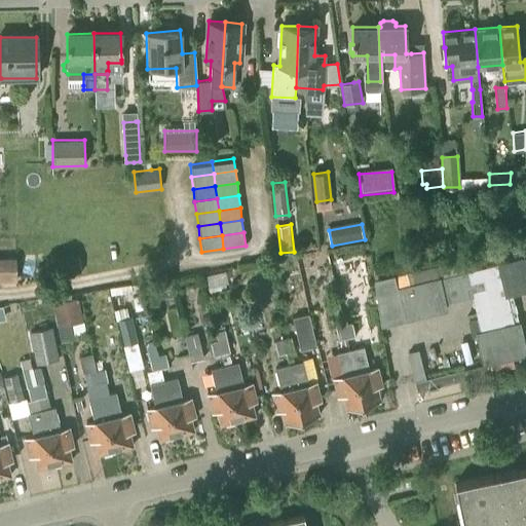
[(16,257),(0,257),(0,282),(16,283),(16,257)]
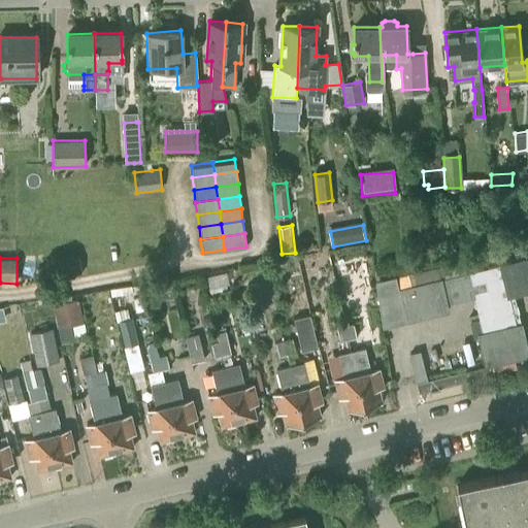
[(527,258),(398,289),(405,320),(448,310),(447,303),(474,296),(481,319),(471,322),(474,336),(479,335),(486,365),(527,354),(514,294),(527,290),(527,258)]
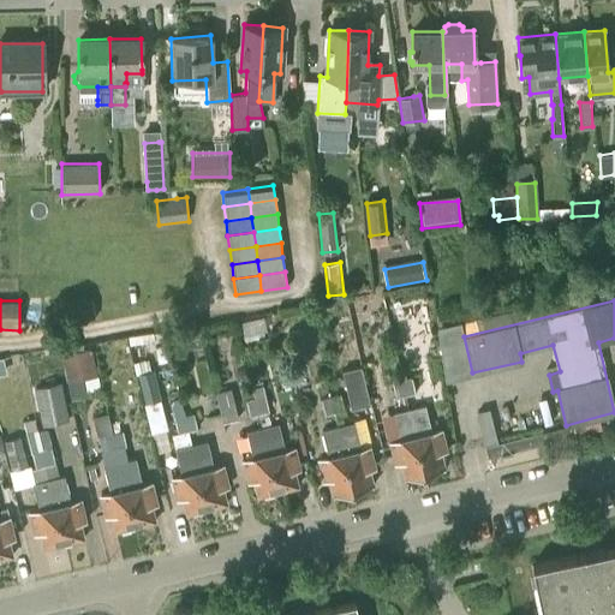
[(61,356),(66,382),(81,378),(95,376),(90,350),(61,356)]
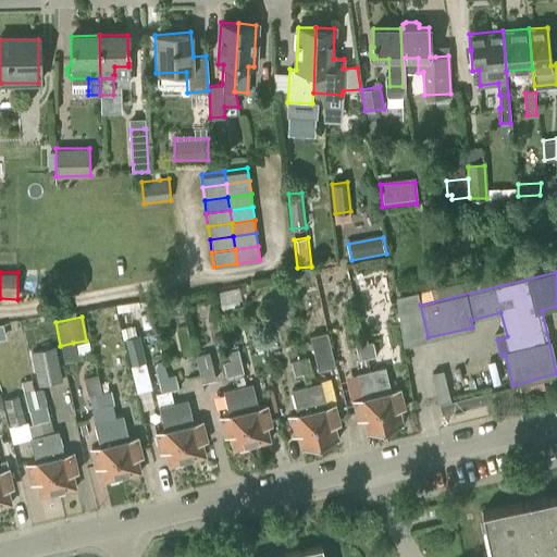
[(15,321),(0,324),(0,337),(20,333),(15,321)]
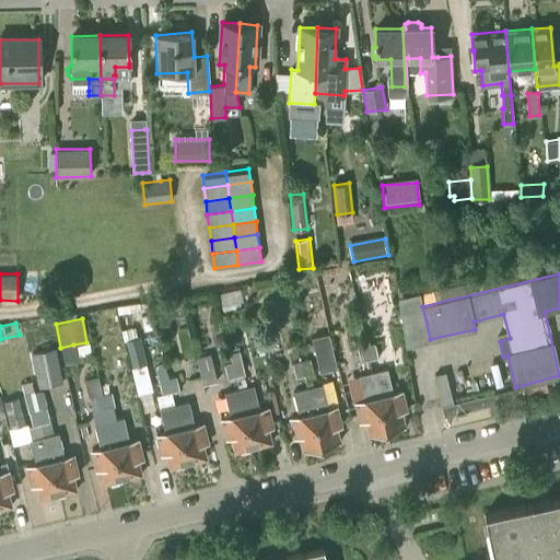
[(327,325),(326,325),(312,328),(313,337),(312,337),(319,372),(337,368),(328,334),(329,334),(327,325)]
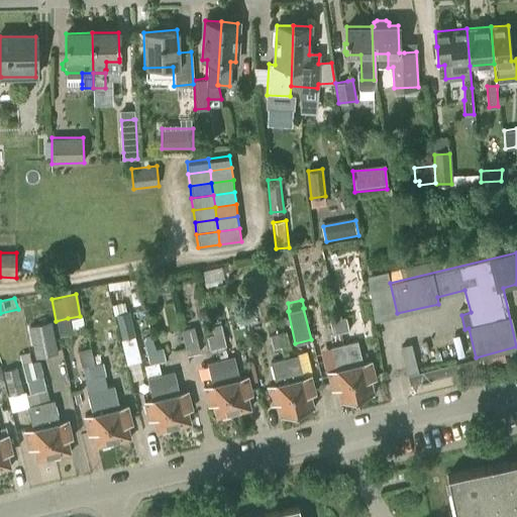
[(129,311),(127,311),(115,314),(122,340),(135,337),(129,311)]
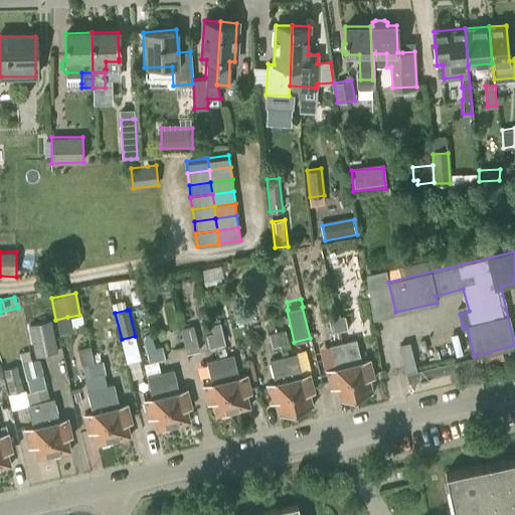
[(345,316),(337,318),(340,331),(347,329),(345,316)]
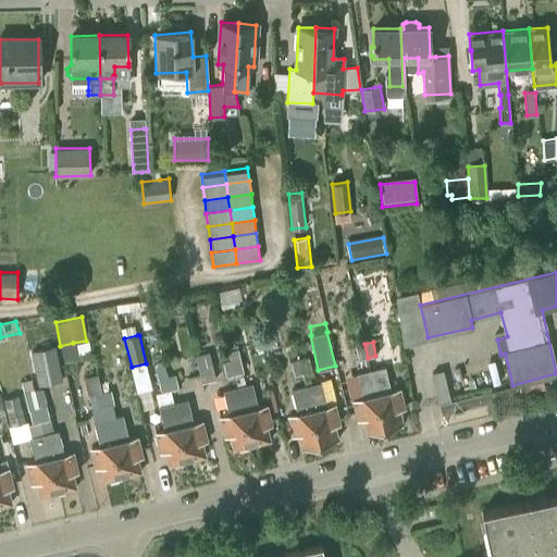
[(368,358),(364,344),(355,346),(358,360),(368,358)]
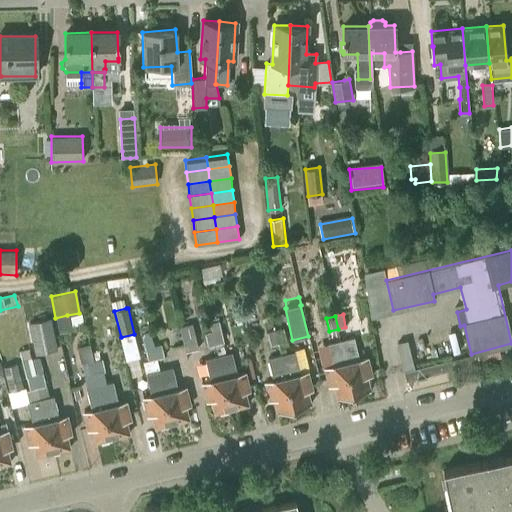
[(51,319),(29,323),(36,354),(57,349),(51,319)]
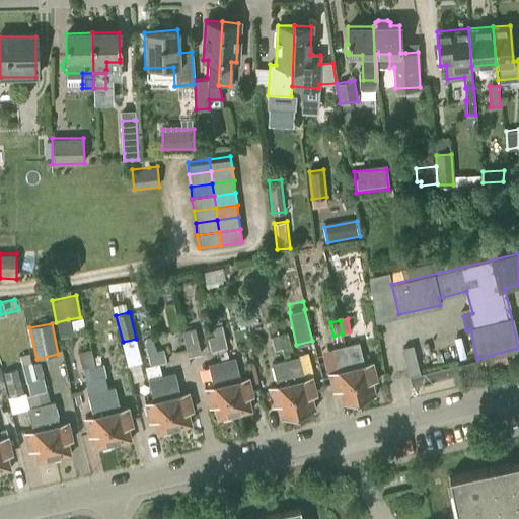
[(182,330),(188,356),(201,354),(195,327),(194,328),(193,324),(181,327),(182,330)]
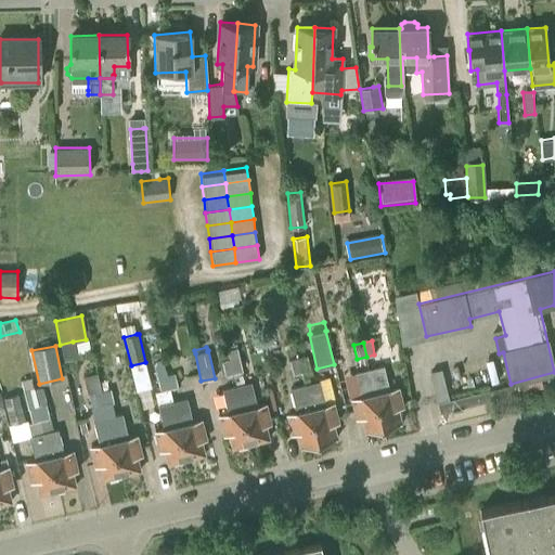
[(242,372),(243,371),(237,348),(229,350),(234,373),(242,372)]
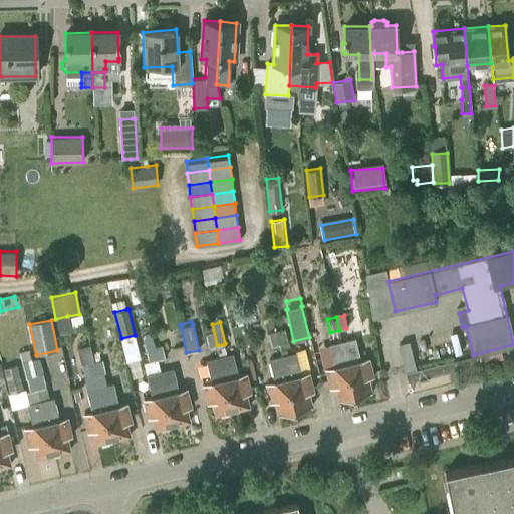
[(217,345),(212,324),(204,326),(206,334),(209,347),(217,345)]
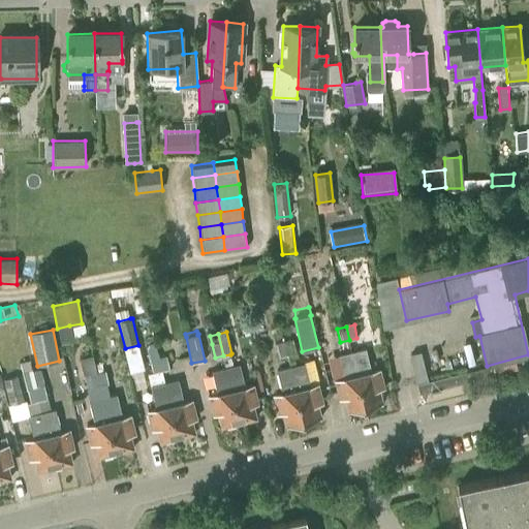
[(284,341),(287,354),(297,352),(292,339),(284,341)]
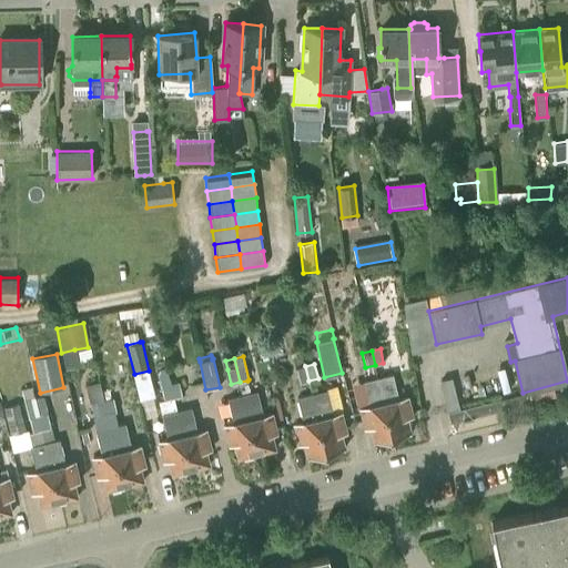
[(308,381),(305,366),(296,368),(300,383),(308,381)]
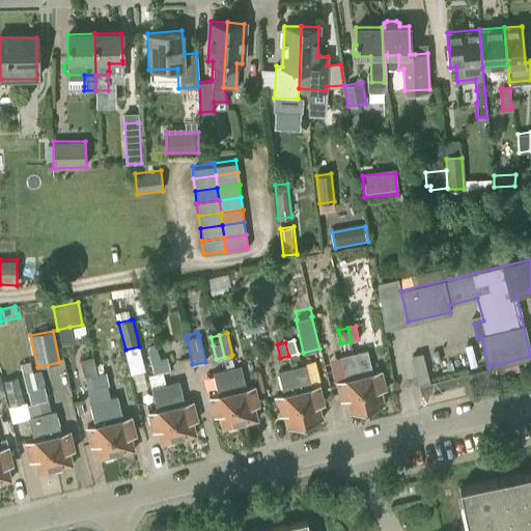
[(162,372),(159,358),(156,345),(149,346),(147,351),(154,374),(162,372)]
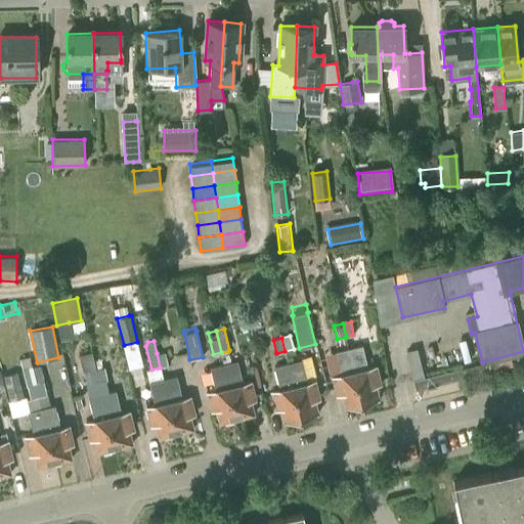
[(348,348),(360,402),(379,398),(376,385),(380,384),(375,364),(367,366),(361,345),(348,348)]
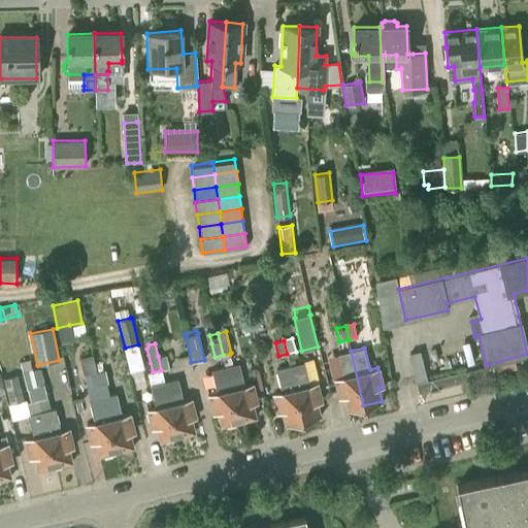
[(423,348),(409,350),(416,394),(470,387),(468,368),(426,373),(423,348)]
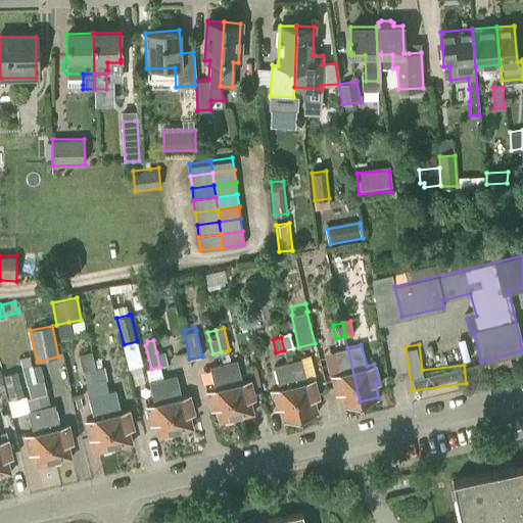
[(360,401),(347,347),(335,350),(332,351),(337,373),(329,375),(334,394),(339,393),(342,407),(360,401)]
